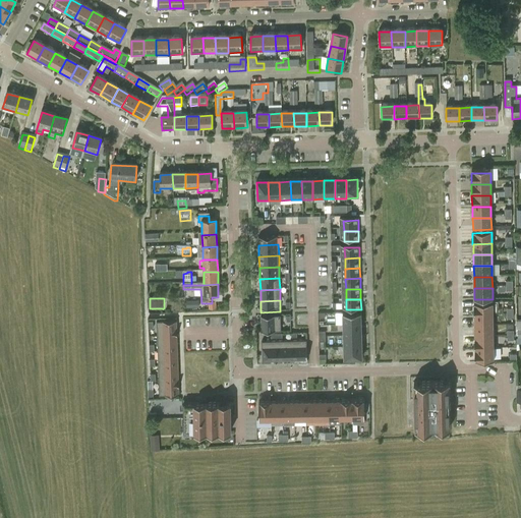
[(474,313),(493,313),(493,302),(473,302),(474,313)]
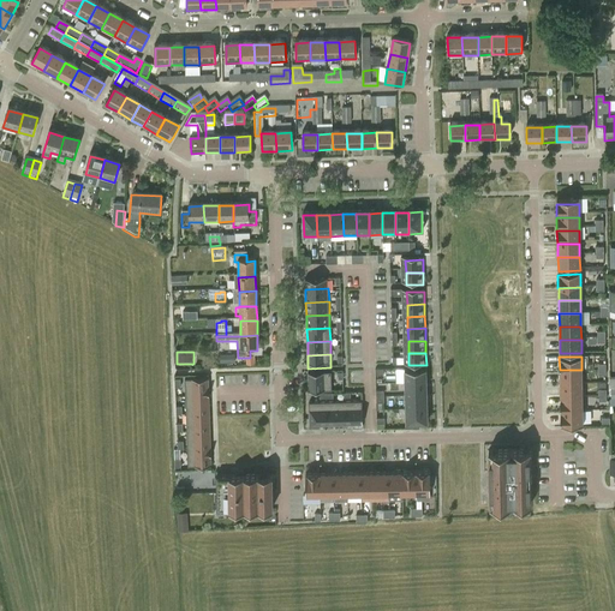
[(560,370),(560,383),(581,383),(581,370),(560,370)]
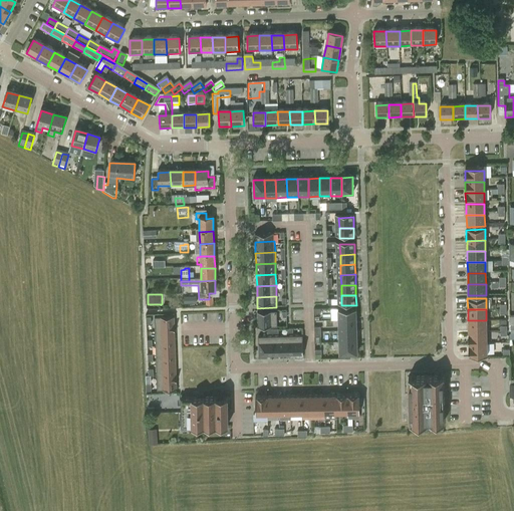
[(338,312),(338,323),(356,322),(356,311),(338,312)]
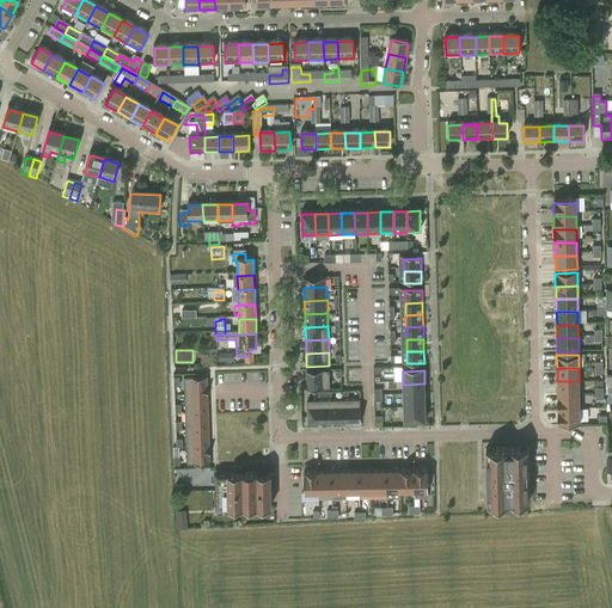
[(330,373),(306,374),(307,391),(330,391),(330,373)]
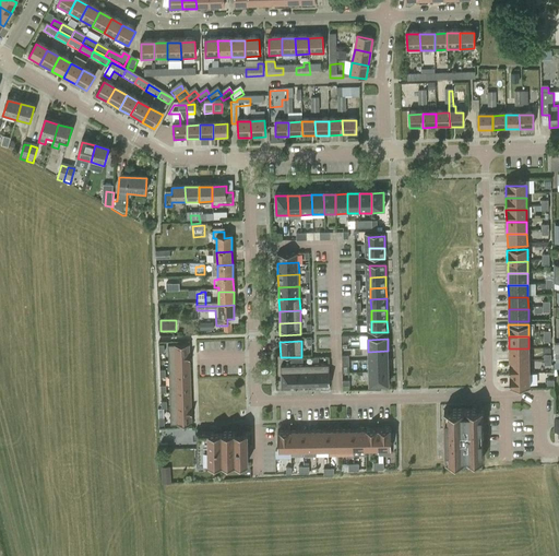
[(169,364),(190,363),(189,347),(168,347),(169,364)]
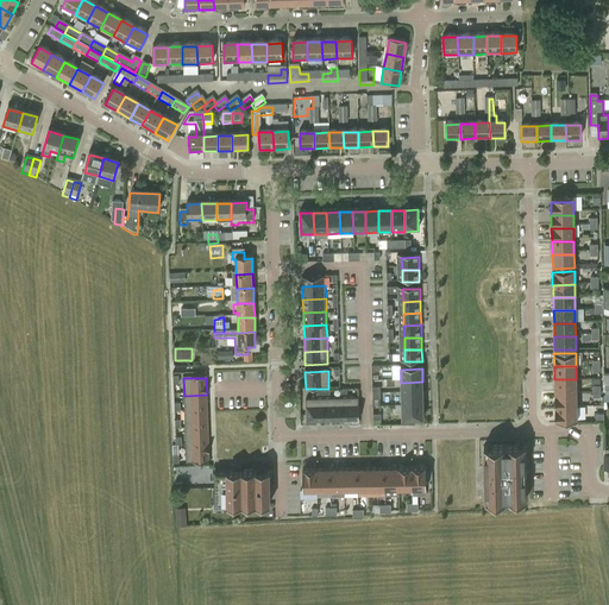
[(577,392),(576,379),(554,379),(556,392),(577,392)]
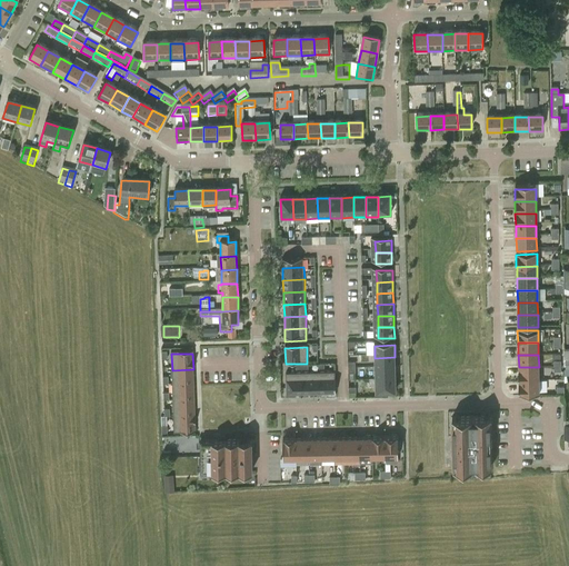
[(395,357),(375,358),(375,370),(395,369),(395,357)]
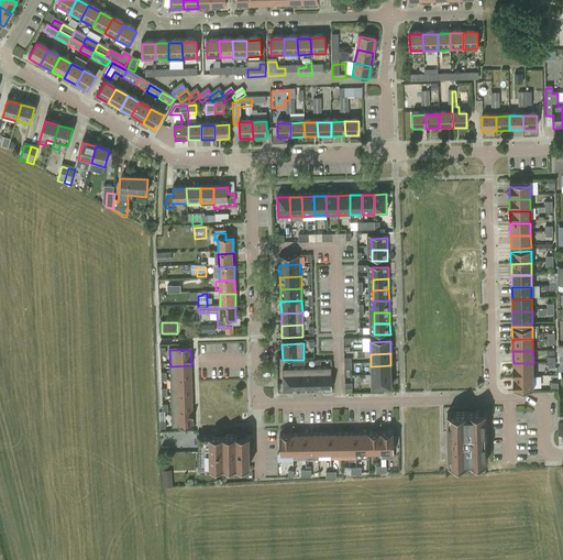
[(512,364),(512,376),(533,375),(533,363),(514,363),(512,364)]
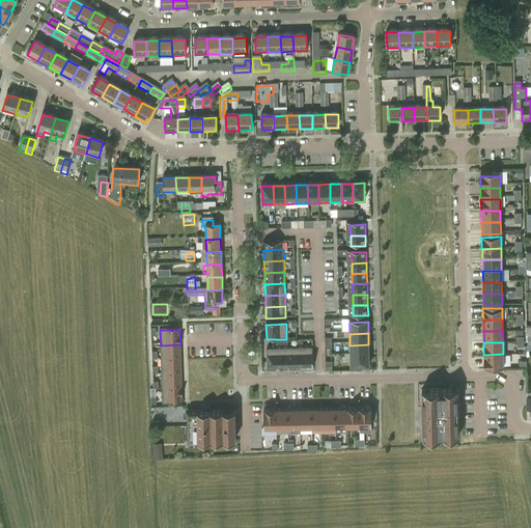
[(161,345),(161,360),(180,360),(180,344),(161,345)]
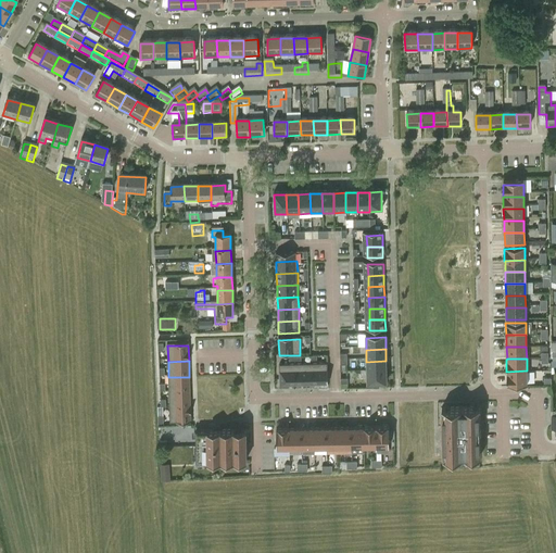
[(366,362),(367,374),(387,373),(386,361),(366,362)]
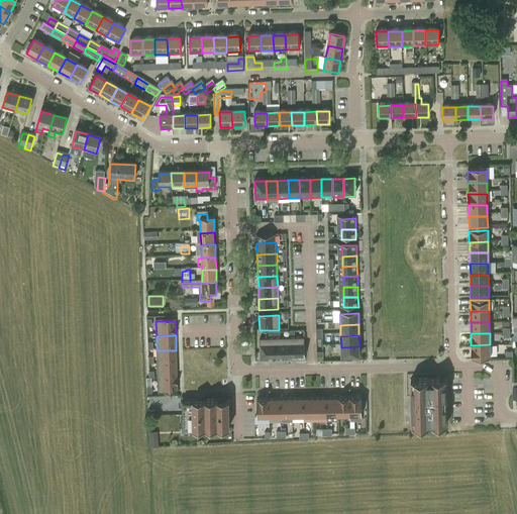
[(490,355),(490,344),(471,345),(471,356),(490,355)]
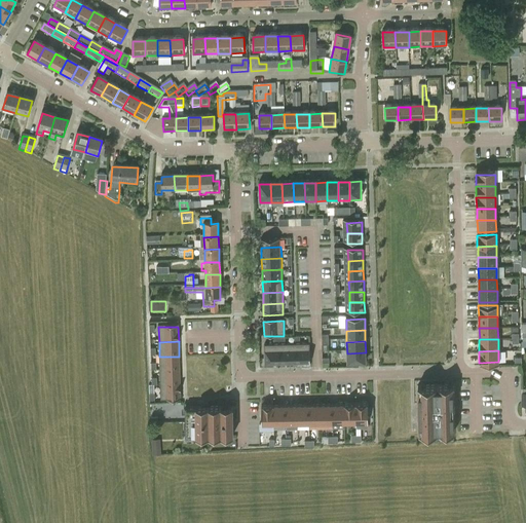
[(293,351),(278,352),(278,367),(293,367),(293,351)]
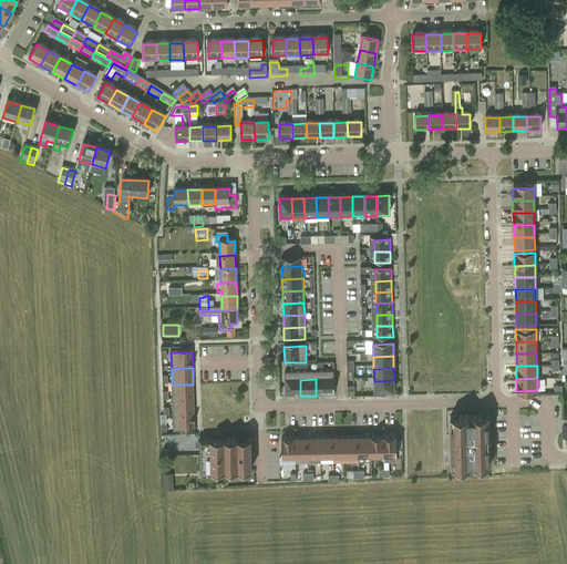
[(331,395),(330,379),(316,379),(316,396),(331,395)]
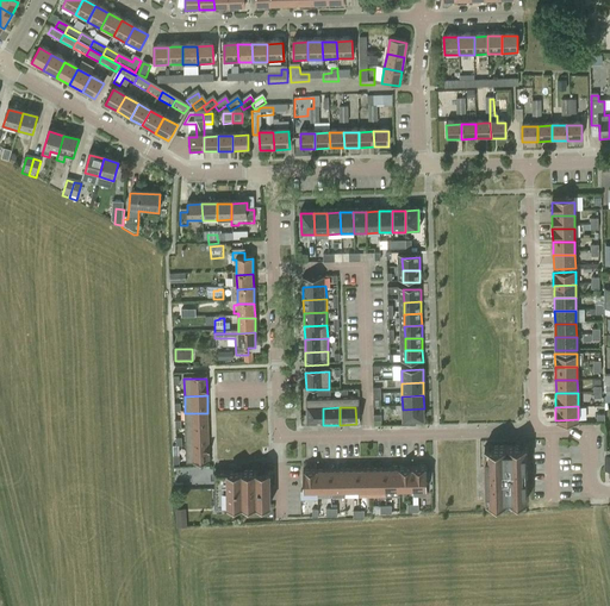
[(306,408),(307,425),(323,425),(323,408),(306,408)]
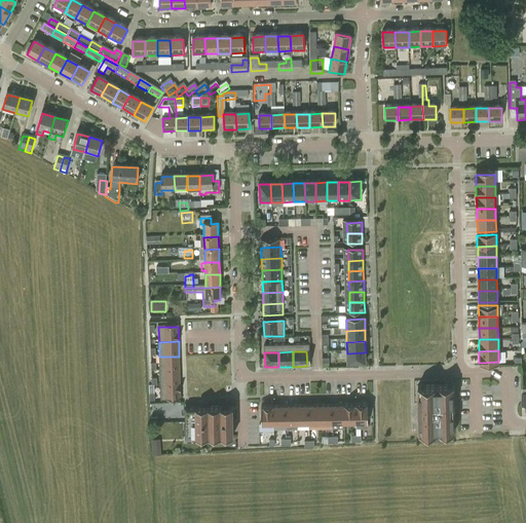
[(366,364),(366,352),(347,353),(347,365),(366,364)]
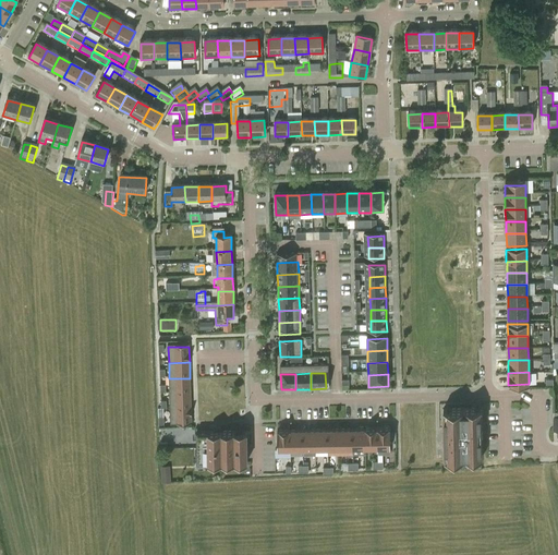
[(191,394),(190,378),(169,378),(170,395),(191,394)]
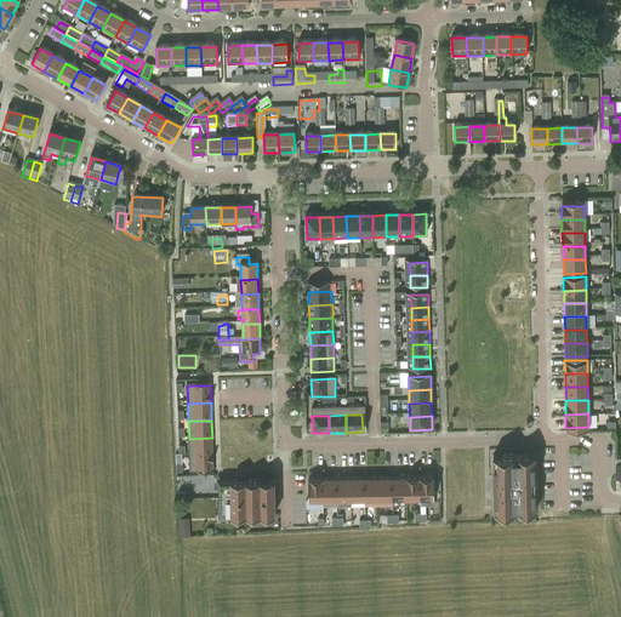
[(189,439),(189,456),(212,455),(212,438),(189,439)]
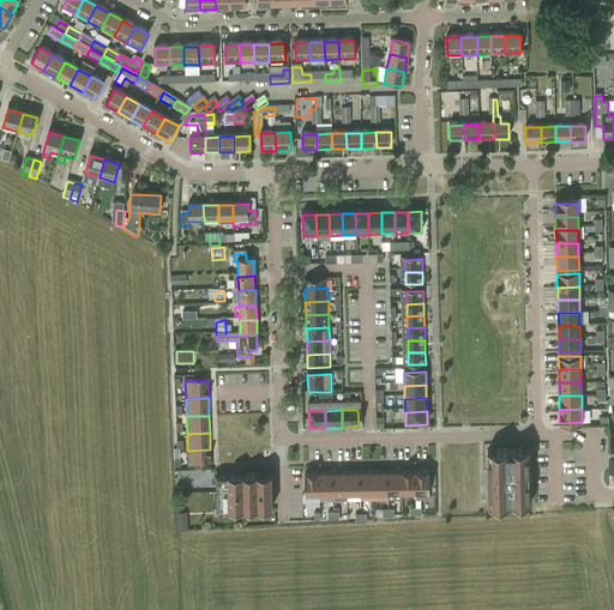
[(211,467),(210,450),(187,451),(188,467),(211,467)]
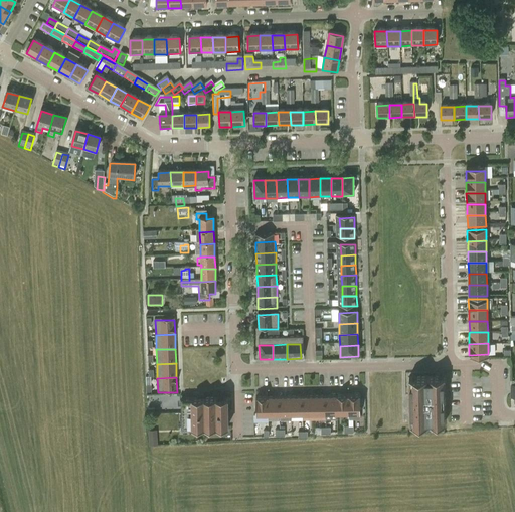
[(446,425),(445,379),(410,380),(410,427),(446,425)]
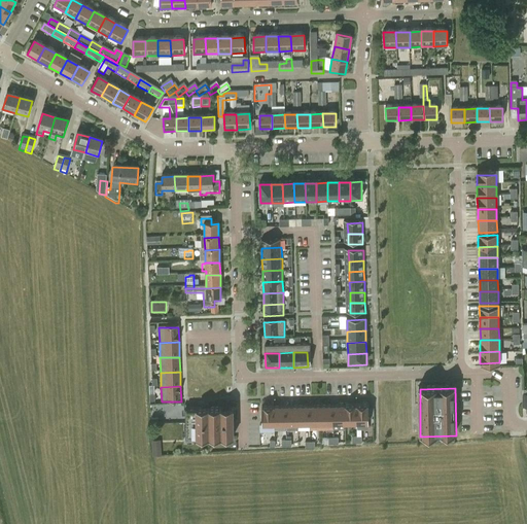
[(332,407),(320,408),(321,426),(332,426),(332,407)]
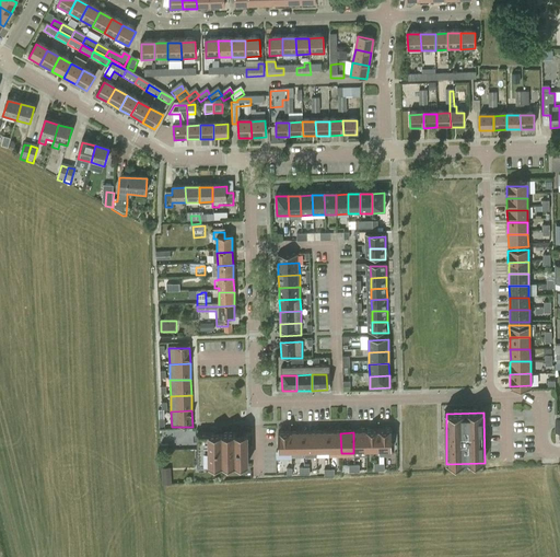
[(353,453),(365,453),(365,432),(353,432),(353,453)]
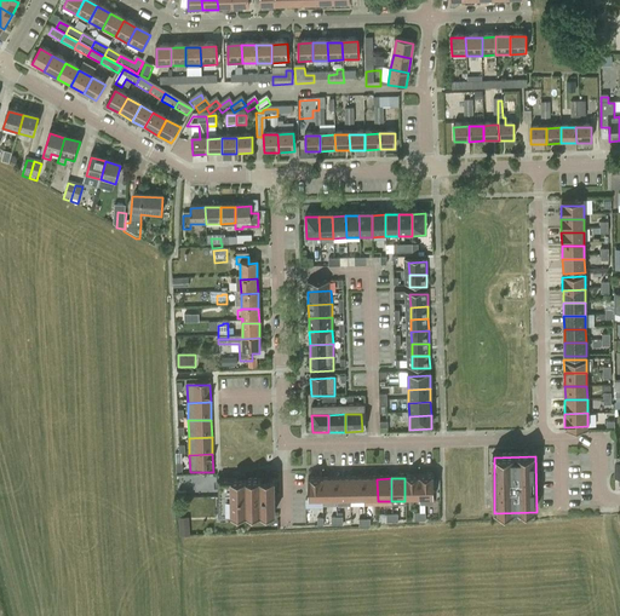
[(418,478),(405,478),(405,501),(419,501),(418,478)]
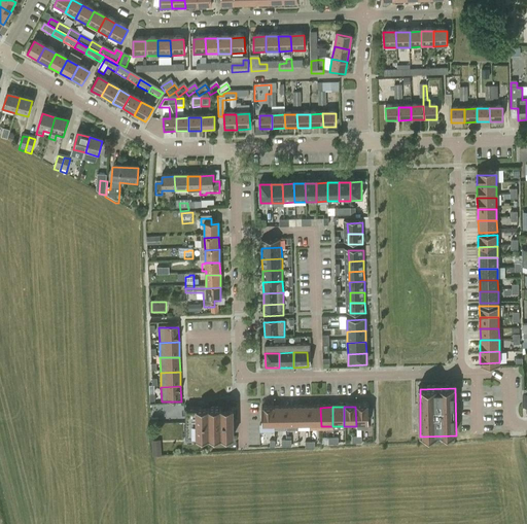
[(367,407),(355,407),(356,426),(367,425),(367,407)]
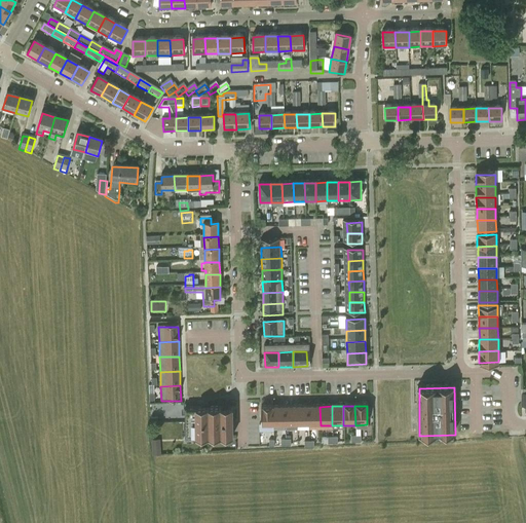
[(285,407),(273,408),(273,426),(285,426),(285,407)]
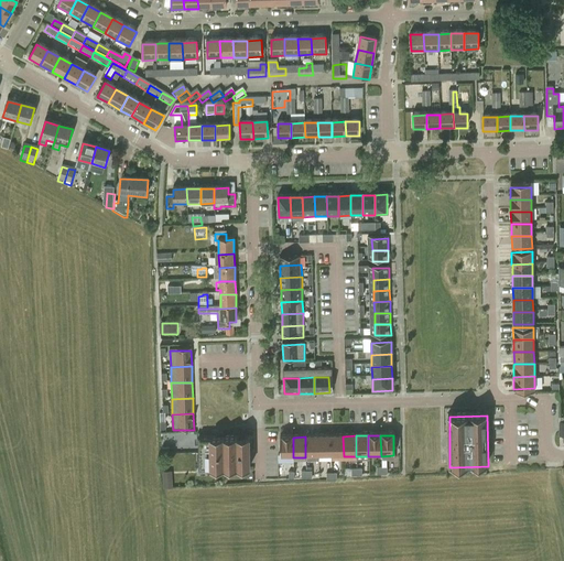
[(305,457),(318,457),(317,437),(305,437),(305,457)]
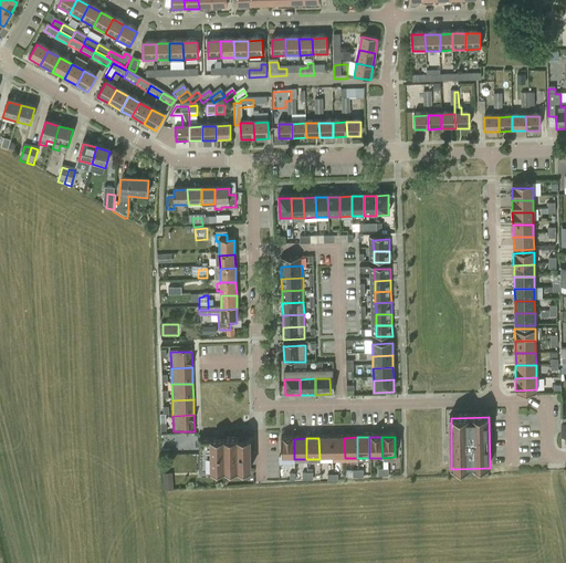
[(332,438),(318,438),(320,459),(332,459),(332,438)]
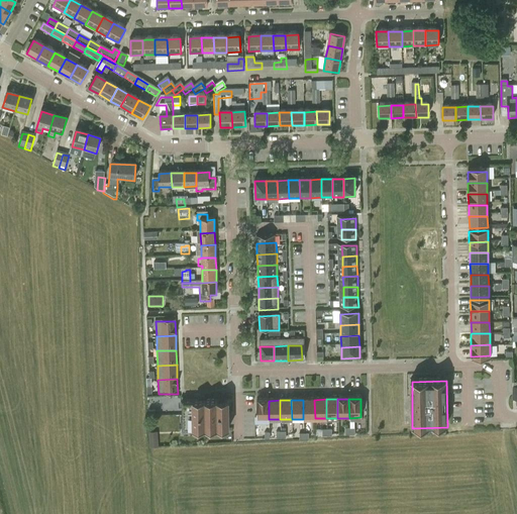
[(303,419),(315,418),(314,400),(303,400),(303,419)]
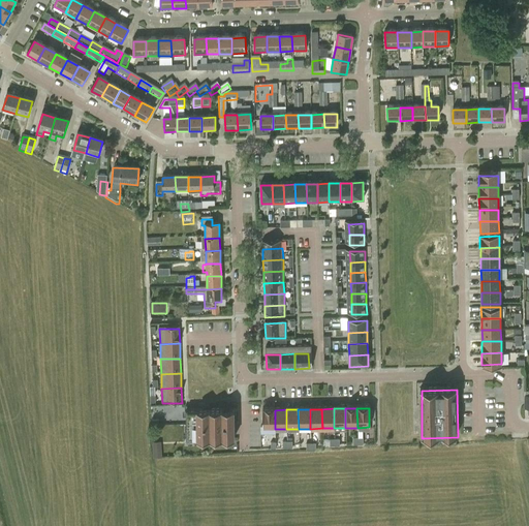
[(234,410),(210,411),(210,413),(186,413),(186,444),(210,444),(210,442),(234,441),(234,410)]
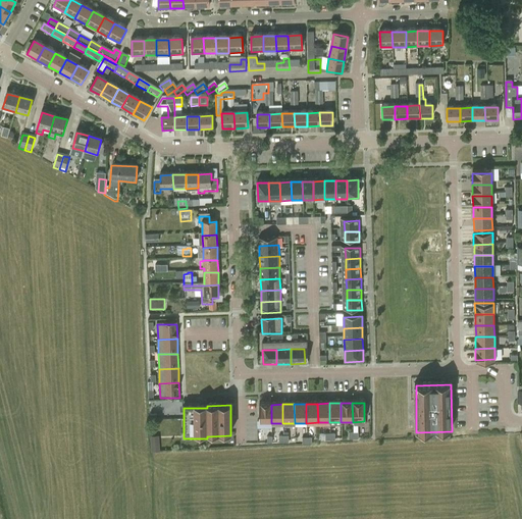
[(260,423),(271,423),(271,405),(259,405),(260,423)]
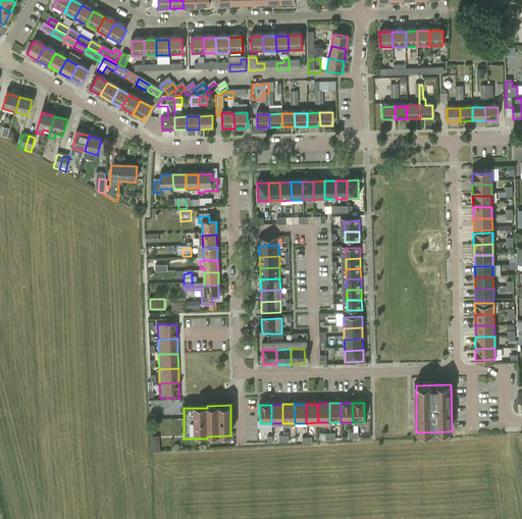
[(152,437),(152,452),(160,452),(160,437),(152,437)]
